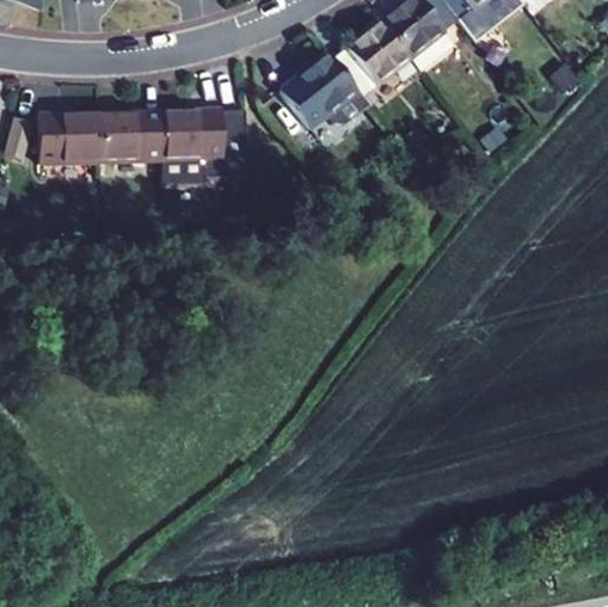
[(412,55),(423,69),(456,43),(444,29),(460,18),(446,0),(405,0),(382,18),(412,55)]
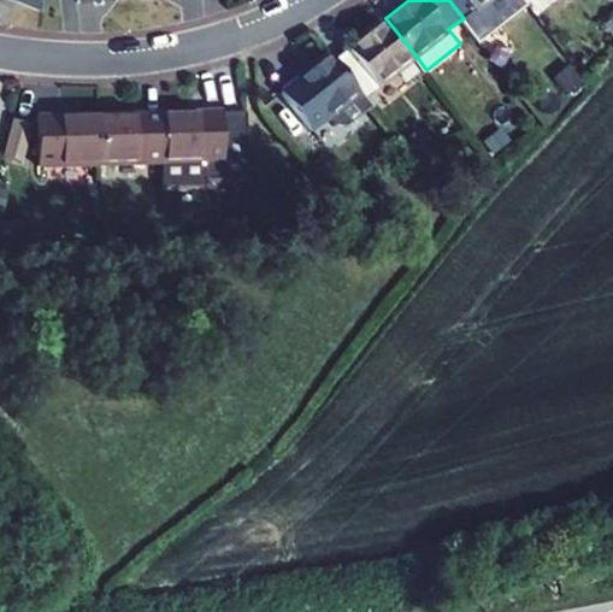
[(449,0),(464,18),(481,39),(529,0),(449,0)]
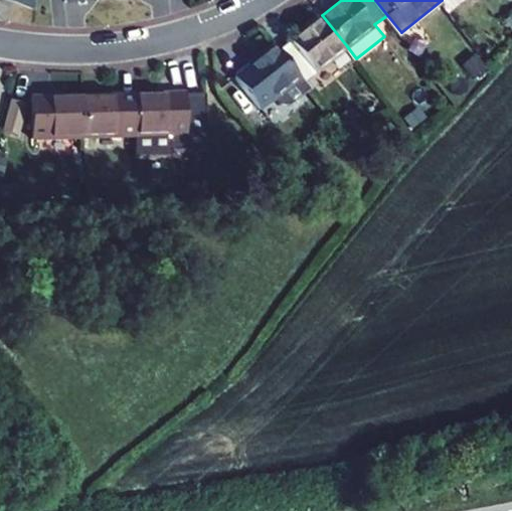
[(322,15),(282,47),(303,73),(307,78),(347,46),(322,15)]
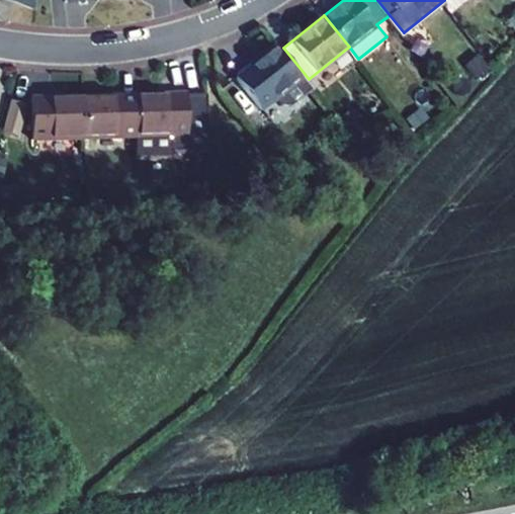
[(280,43),(239,75),(240,76),(263,105),(264,106),(305,74),(283,48),(280,43)]
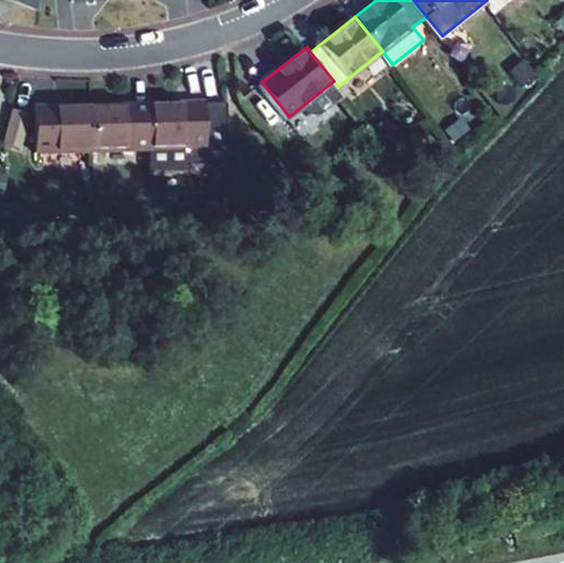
[(263,83),(245,98),(272,130),(288,115),(263,83)]
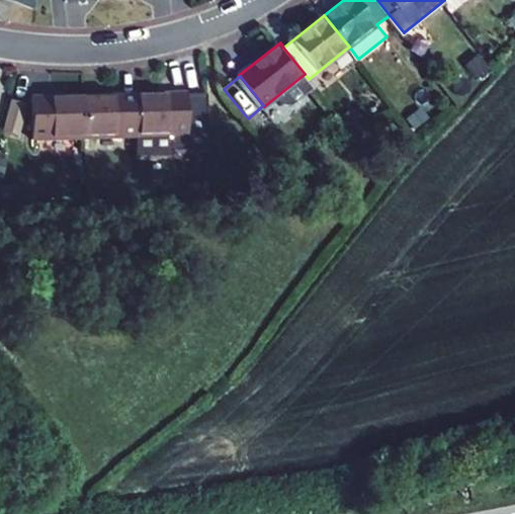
[(138,133),(139,154),(176,153),(176,148),(211,147),(209,91),(137,93),(138,133)]
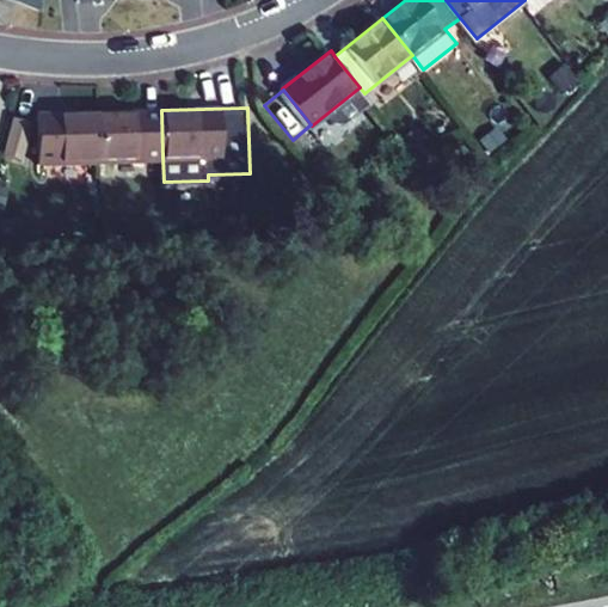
[(100,111),(102,159),(163,157),(161,110),(100,111)]
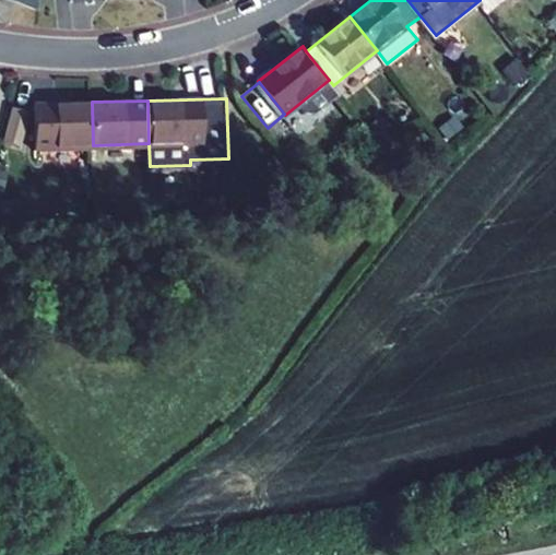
[(37,148),(93,145),(92,102),(36,104),(37,148)]
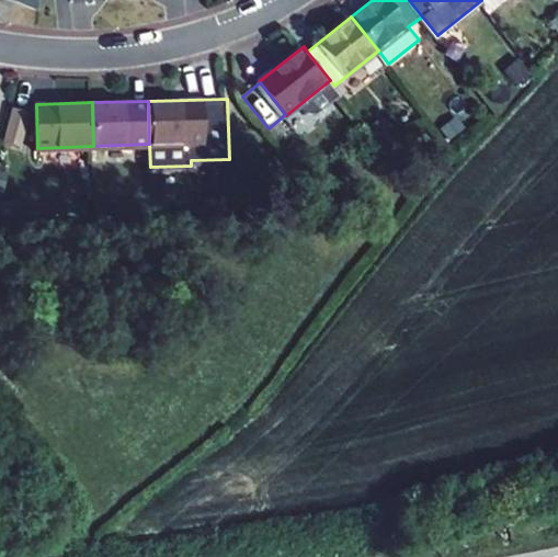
[(15,108),(8,138),(23,143),(31,112),(15,108)]
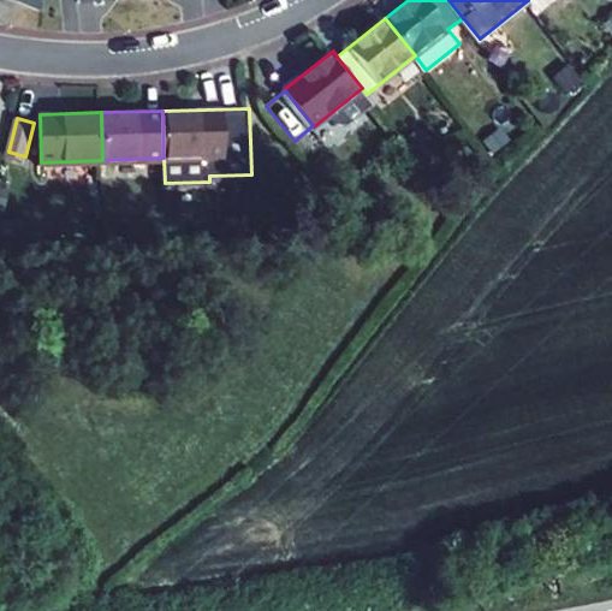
All buildings are outlined.
